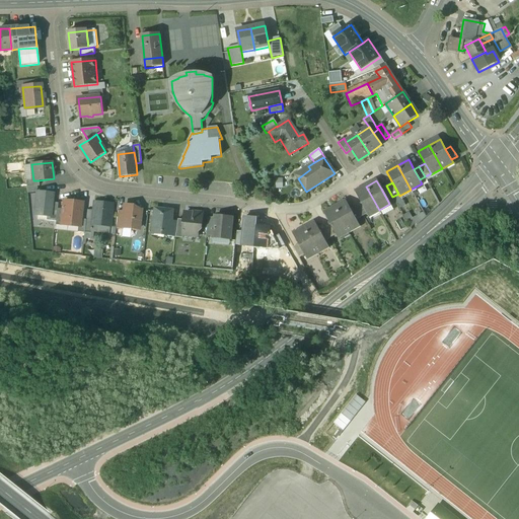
[(392,197),(386,186),(381,189),(387,200),(392,197)]
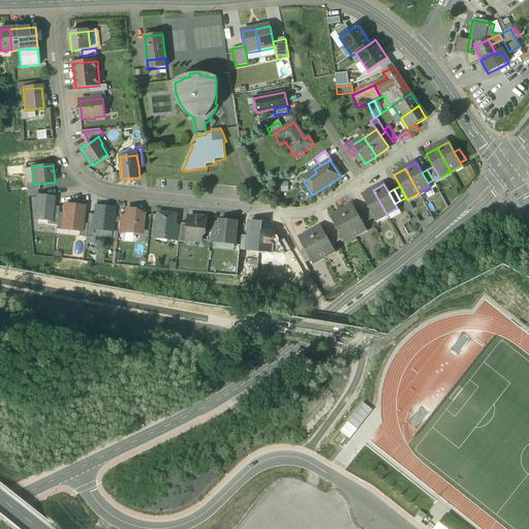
[(386,214),(373,190),(362,196),(367,207),(374,218),(375,220),(386,214)]
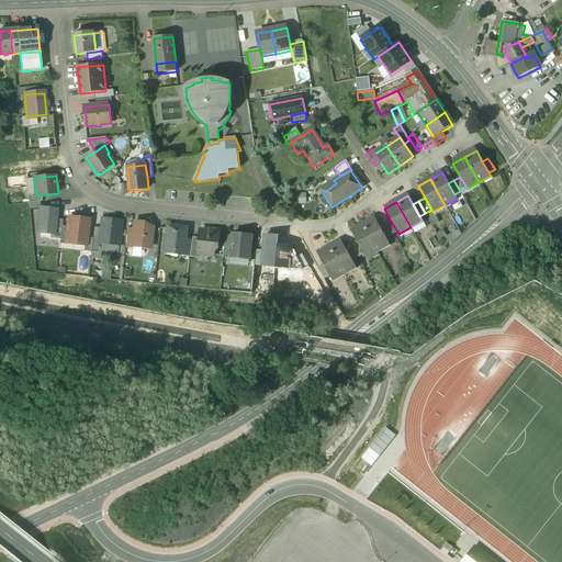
[(56,210),(41,209),(38,231),(42,231),(51,232),(55,232),(56,220),(56,210)]
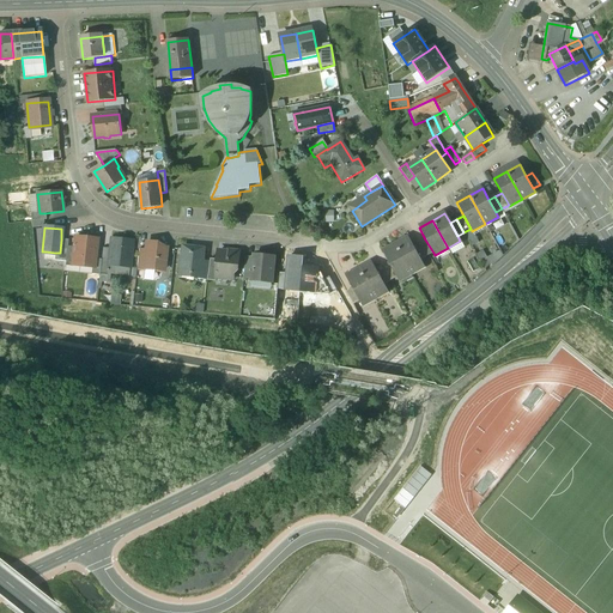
[(97,240),(76,237),(74,247),(72,262),(93,265),(95,265),(95,259),(97,240)]
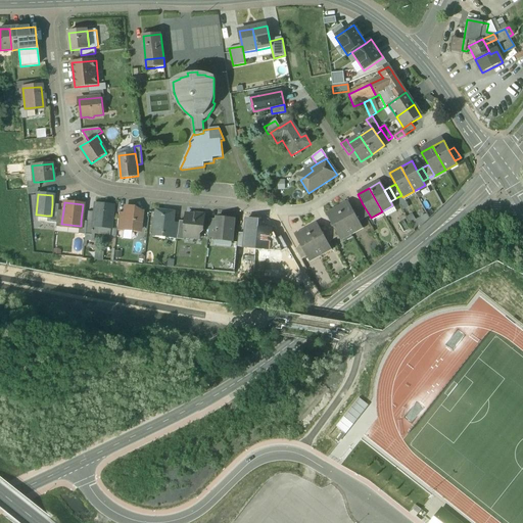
[(110,229),(113,205),(95,203),(93,222),(92,227),(110,229)]
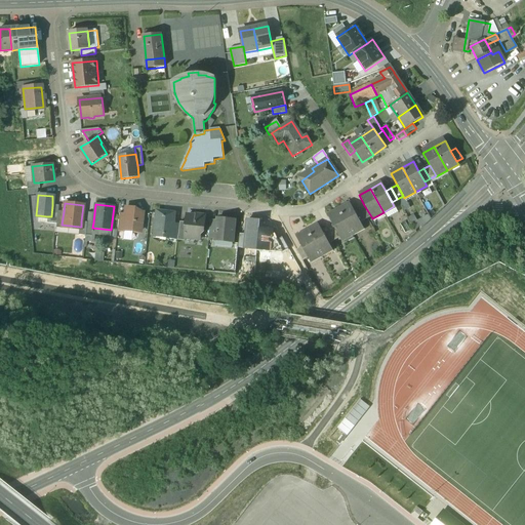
[(354,211),(350,204),(338,210),(352,234),(363,228),(354,211)]
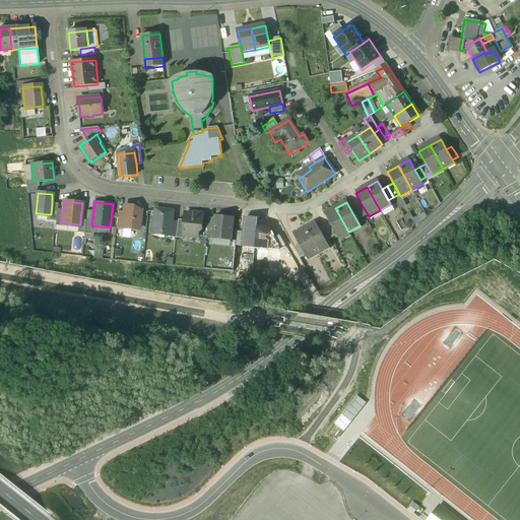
[(58,203),(52,203),(51,214),(47,214),(47,220),(56,221),(57,209),(58,203)]
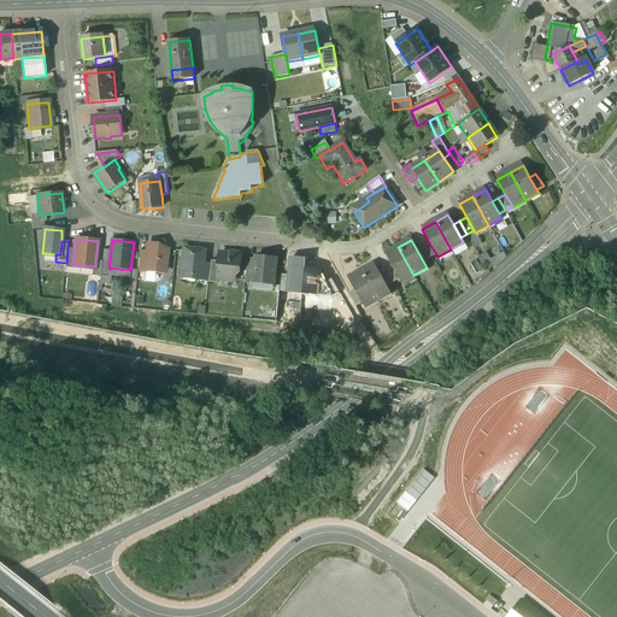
[(436,254),(428,241),(422,245),(430,258),(436,254)]
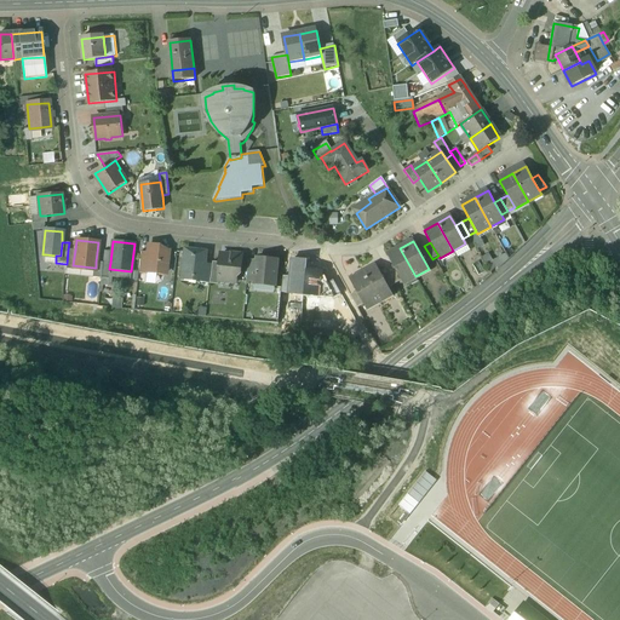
[(161,246),(149,245),(148,252),(147,271),(148,271),(158,273),(159,275),(164,275),(167,273),(168,268),(167,265),(168,251),(160,250),(161,246)]
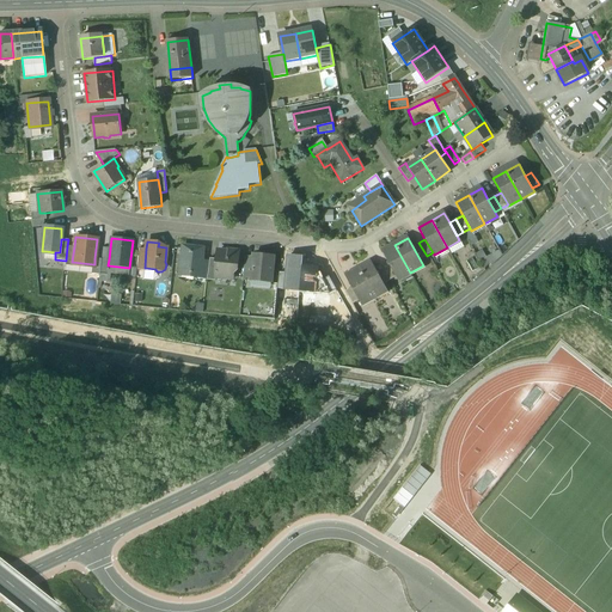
[(427,256),(418,243),(412,246),(420,259),(427,256)]
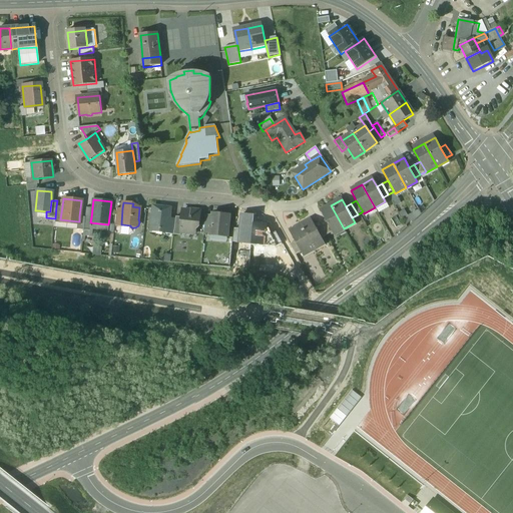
[(158,206),(155,205),(152,207),(150,228),(166,230),(167,230),(169,218),(169,209),(160,208),(158,206)]
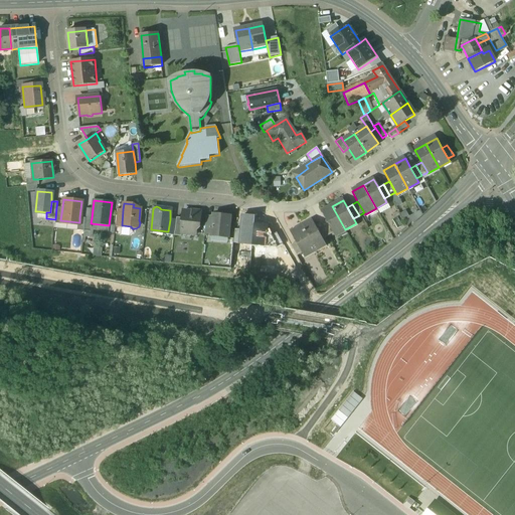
[(345,229),(332,206),(322,212),(327,222),(333,233),(334,235),(345,229)]
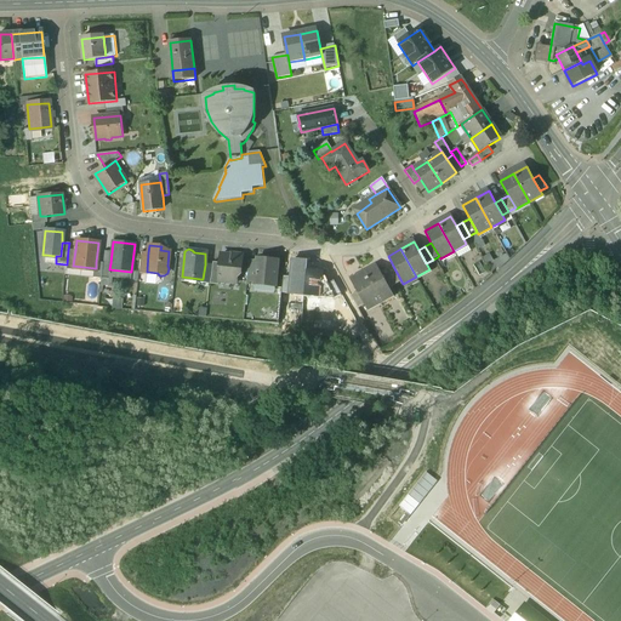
[(148,252),(141,252),(138,274),(148,274),(148,272),(147,272),(148,252)]
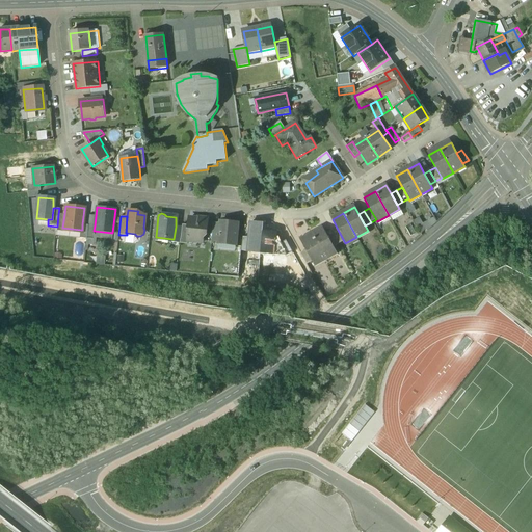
[(197,218),(189,218),(188,224),(187,240),(202,241),(203,232),(206,232),(207,218),(197,217),(197,218)]
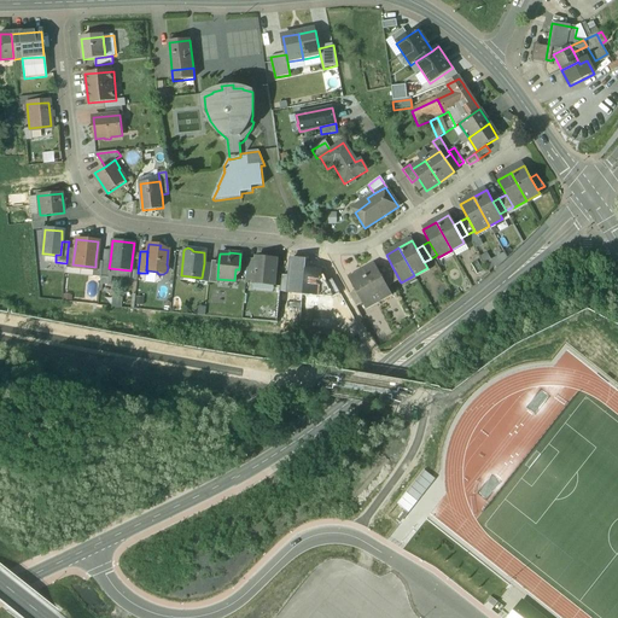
[(275,258),(256,257),(256,260),(254,280),(254,283),(273,284),(275,258)]
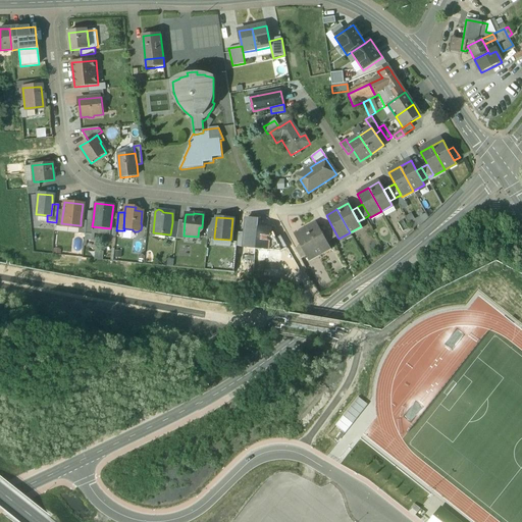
[(216,219),(209,218),(207,237),(214,237),(216,219)]
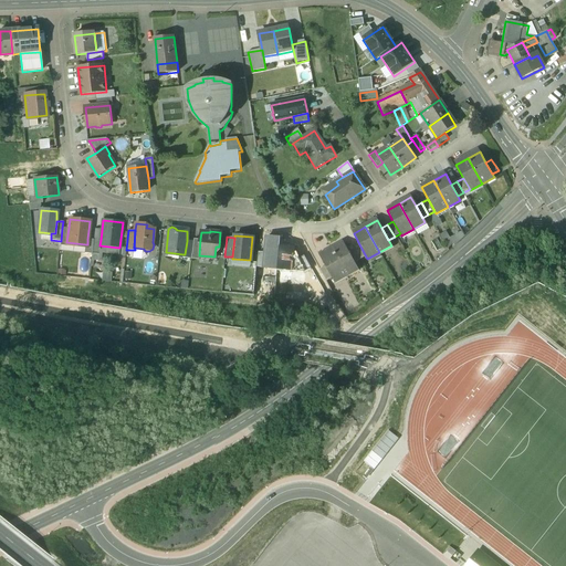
[(262,269),(276,270),(278,264),(280,242),(280,238),(265,237),(264,252),(262,269)]
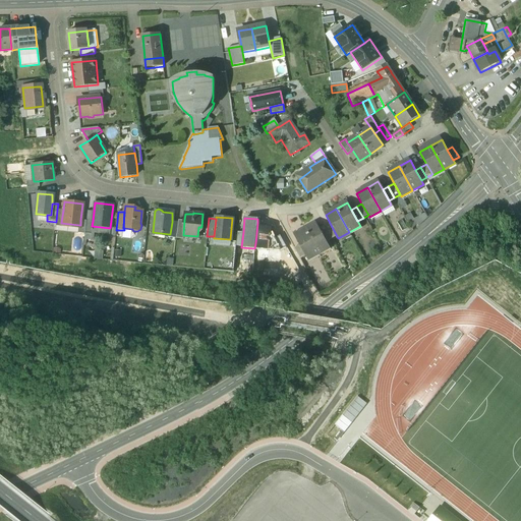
[(87,220),(80,220),(80,225),(79,225),(78,233),(85,233),(87,220)]
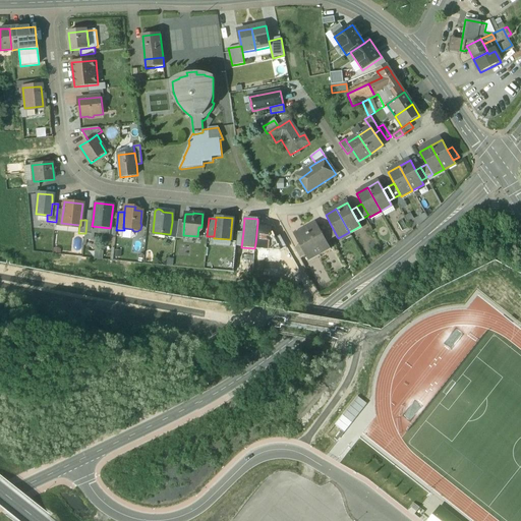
[(183,235),(184,220),(178,220),(177,222),(176,237),(176,238),(183,238),(183,235)]
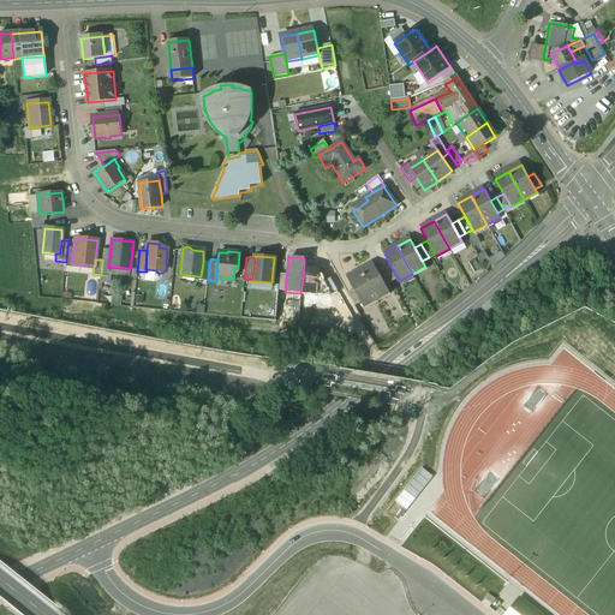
[(209,262),(203,262),(201,276),(199,276),(199,279),(208,280),(209,262)]
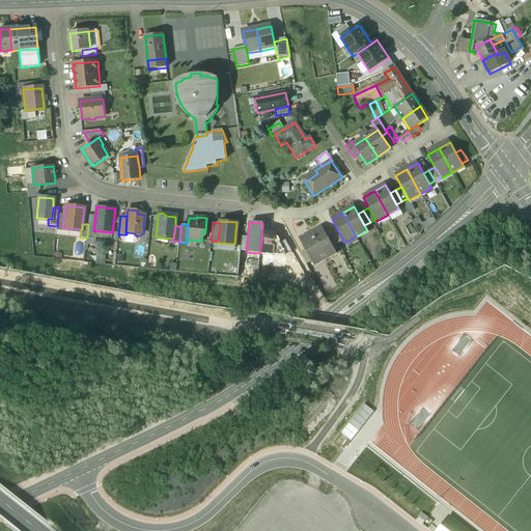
[(262,227),(260,248),(285,250),(281,243),(274,228),(262,227)]
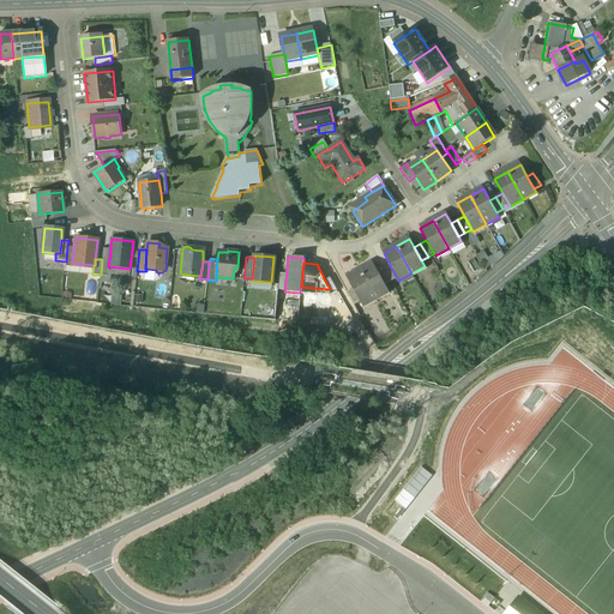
[(378,272),(373,263),(360,270),(375,299),(389,292),(385,284),(378,272)]
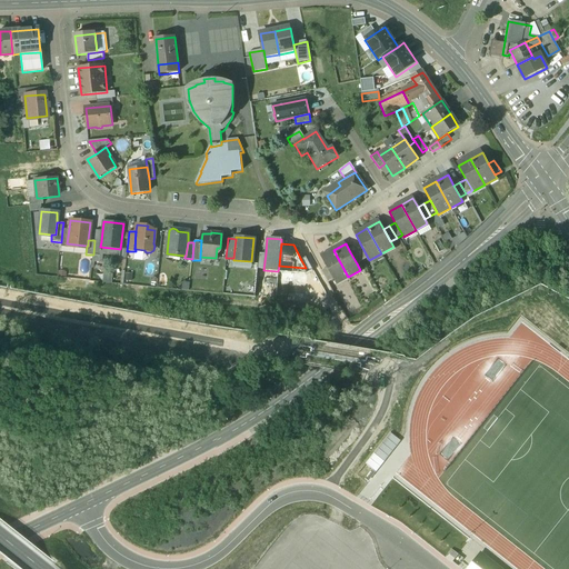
[(368,258),(361,246),(356,249),(362,260),(368,258)]
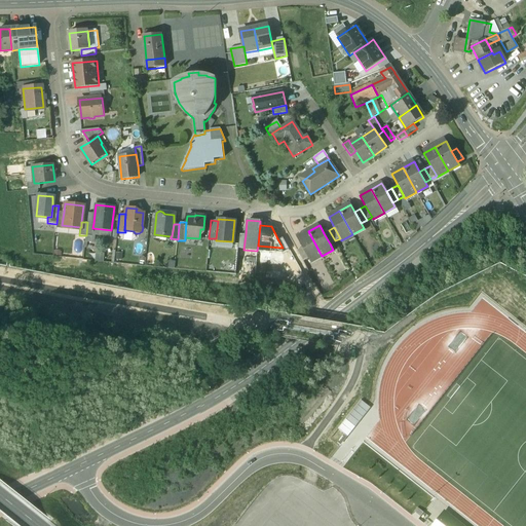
[(329,230),(324,233),(330,243),(335,240),(329,230)]
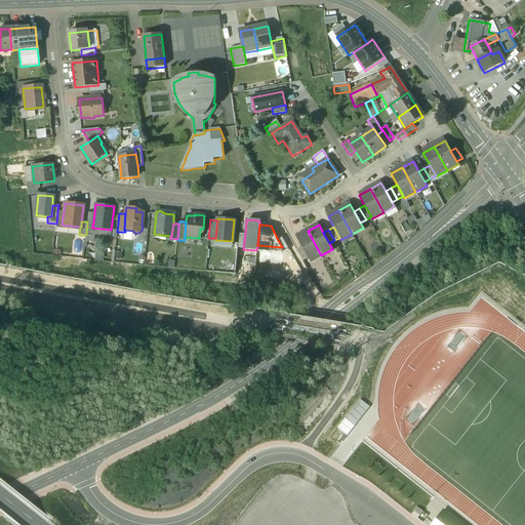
[(321,255),(308,231),(296,237),(301,247),(308,257),(310,261),(321,255)]
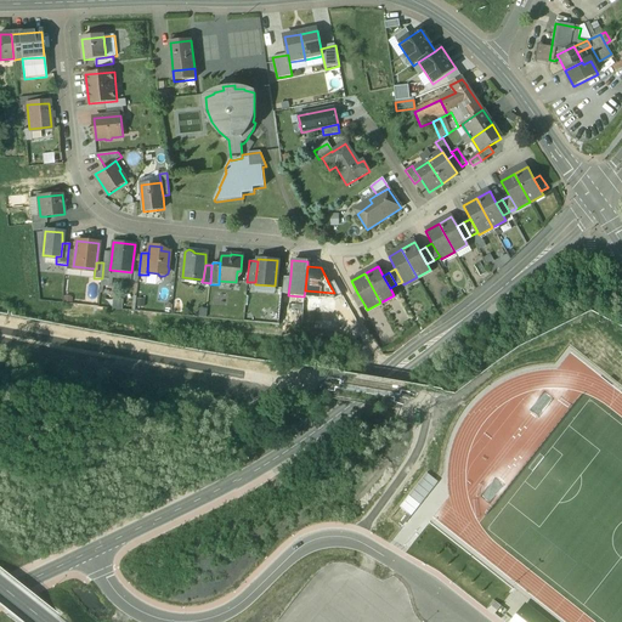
[(337,298),(341,294),(334,281),(329,284),(334,293),(337,298)]
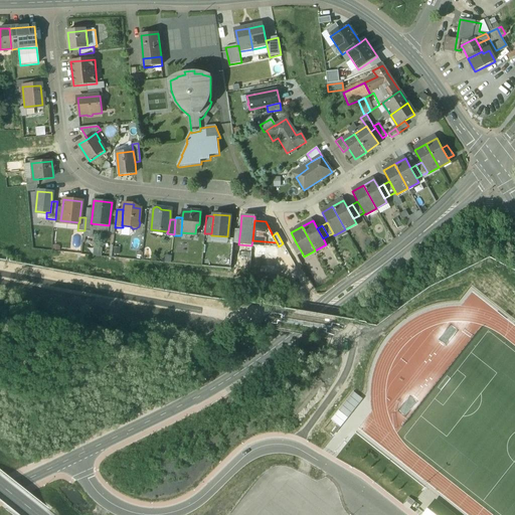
[(302,252),(296,242),(291,245),(296,255),(302,252)]
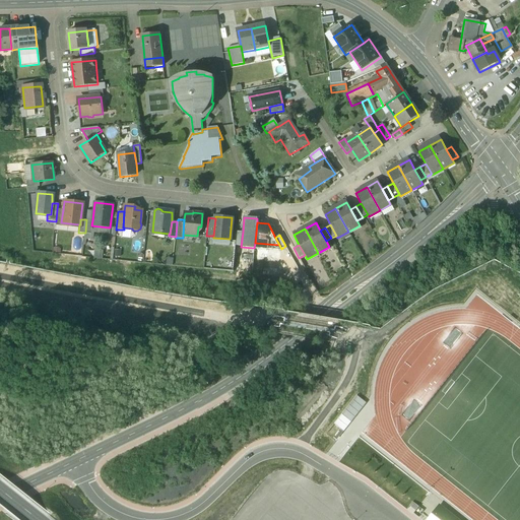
[(342,415),(351,423),(366,404),(356,396),(342,415)]
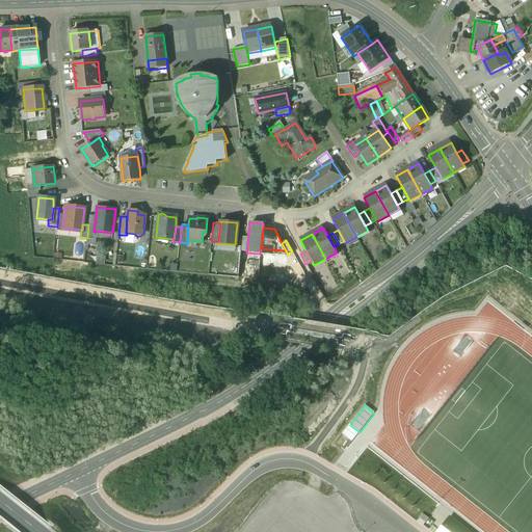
[(468,531),(451,517),(439,531),(468,531)]
